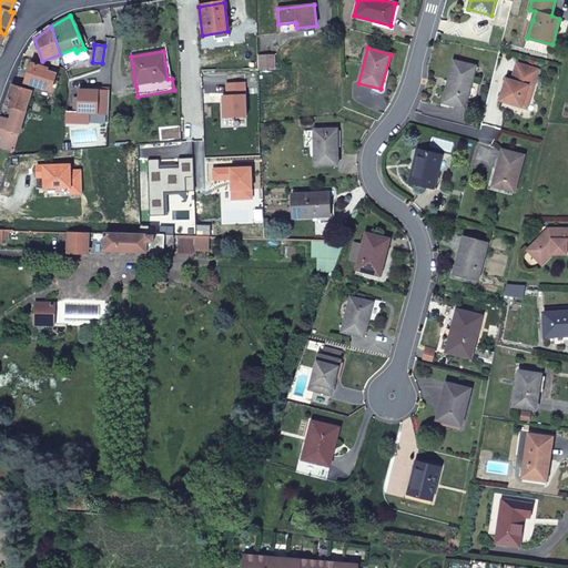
[(276,70),(275,54),(259,56),(260,70),(276,70)]
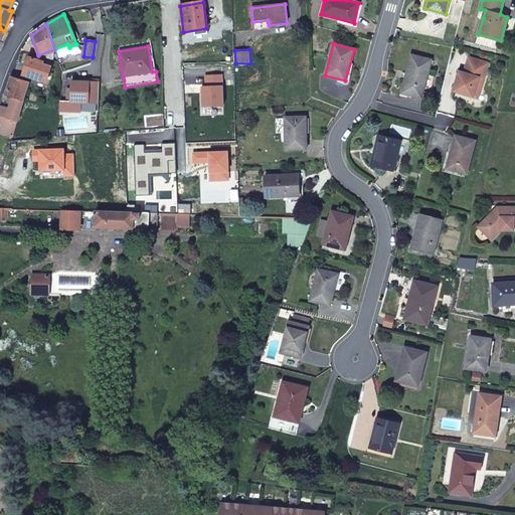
[(432,60),(410,55),(406,74),(408,74),(403,94),(421,99),(432,60)]
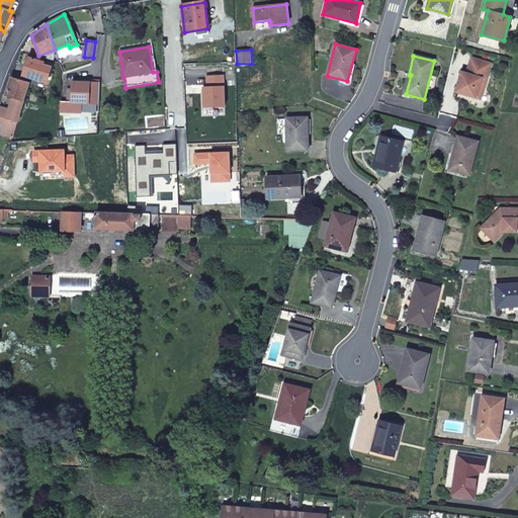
[(45,63),(37,61),(29,58),(23,76),(47,83),(52,69),(44,65),(45,63)]
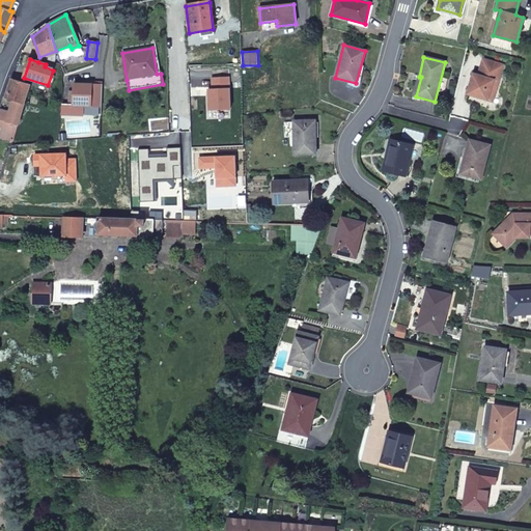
[(495,91),(503,64),(483,59),(478,75),(474,74),(472,78),(474,79),(473,83),(471,83),(468,92),(486,99),(490,89),(495,91)]
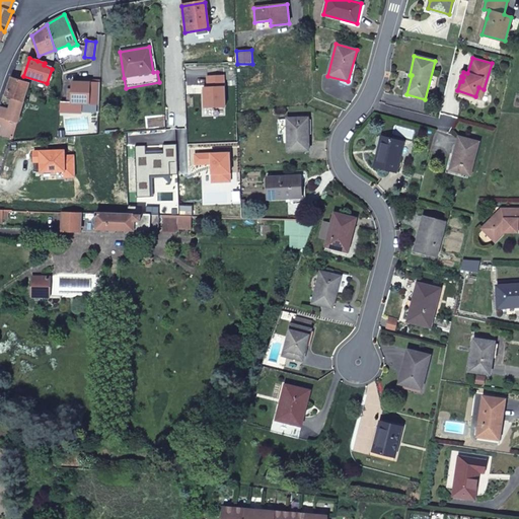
[(28,84),(11,78),(6,96),(13,98),(22,101),(28,84)]
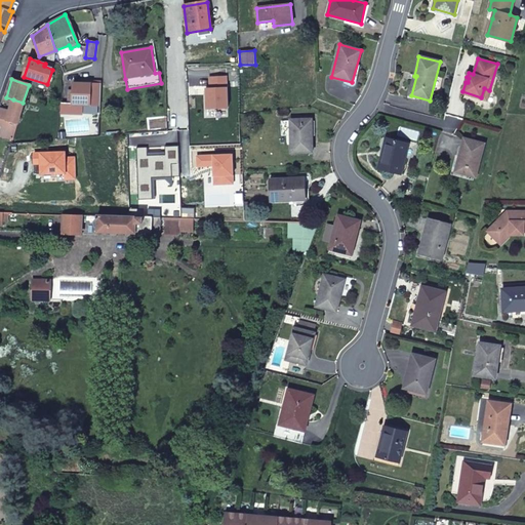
[(101,105),(102,83),(83,83),(73,83),(72,104),(66,104),(66,113),(82,113),(83,105),(101,105)]
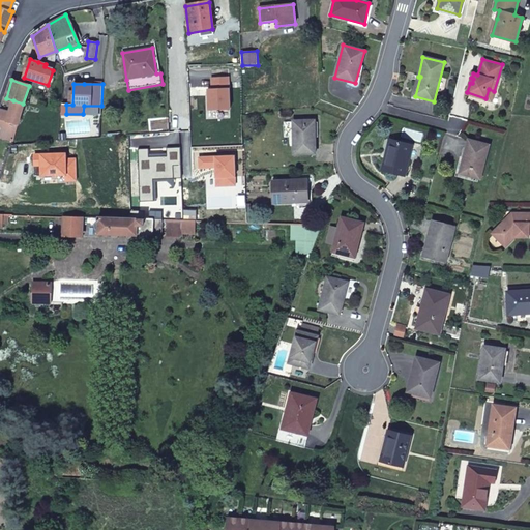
[(238,95),(237,85),(229,87),(230,95),(238,95)]
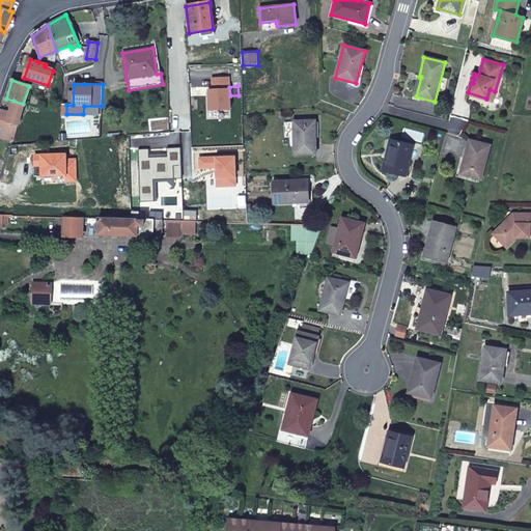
[(24,104),(23,104),(14,101),(9,113),(0,110),(0,127),(16,131),(24,104)]
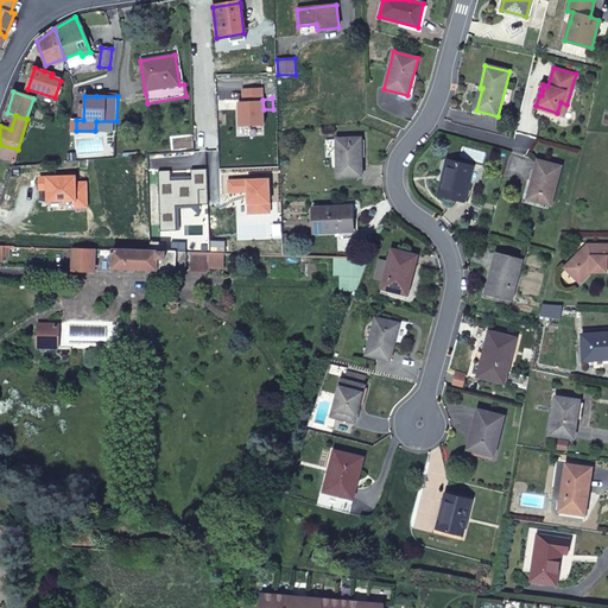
[(38,137),(56,134),(65,134),(67,126),(38,128),(38,137)]
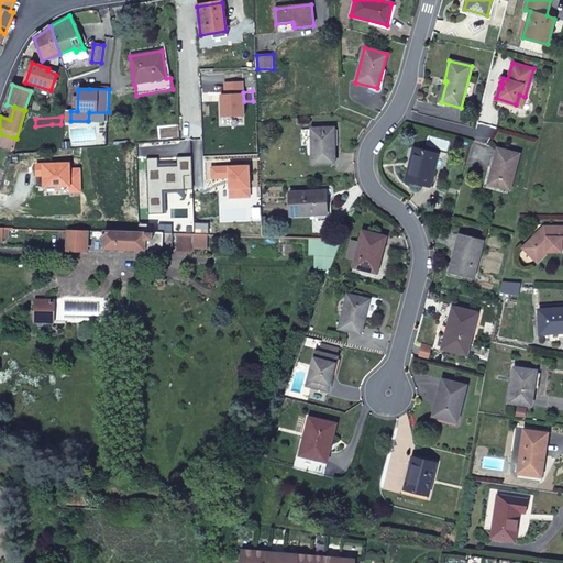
[(333,128),(310,129),(311,145),(312,164),(334,164),(333,128)]
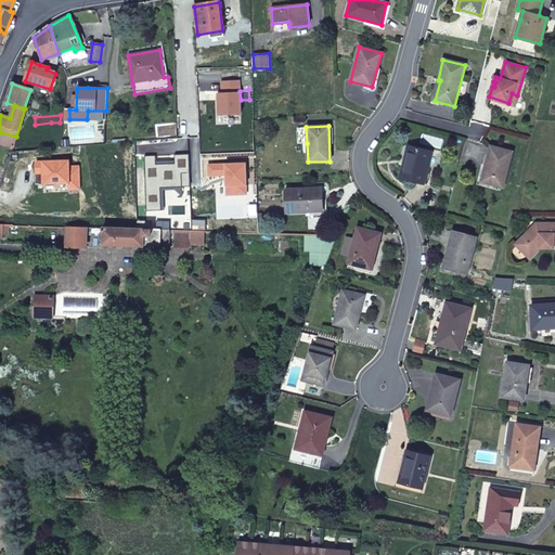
[(307,143),(306,127),(297,128),(297,143),(307,143)]
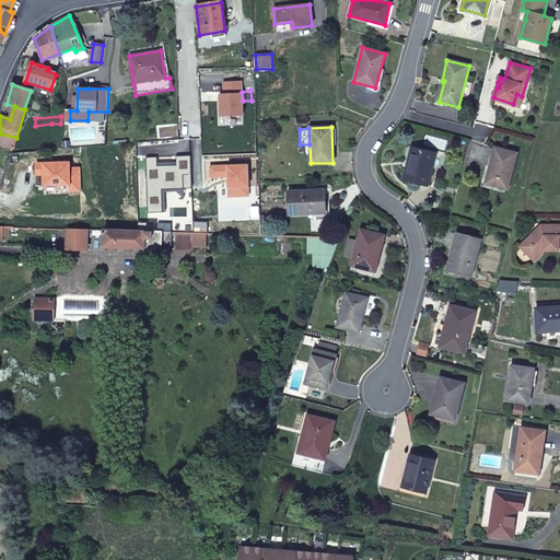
[(435,153),(415,148),(409,167),(407,166),(404,179),(428,185),(435,153)]
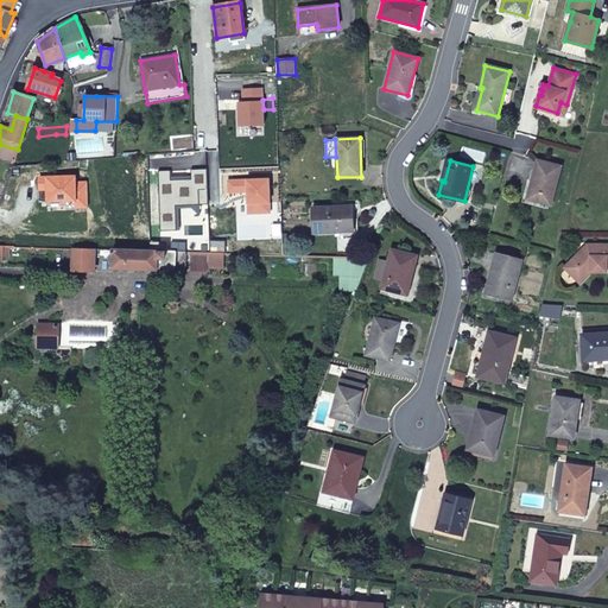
[(561,165),(538,160),(527,198),(551,204),(561,165)]
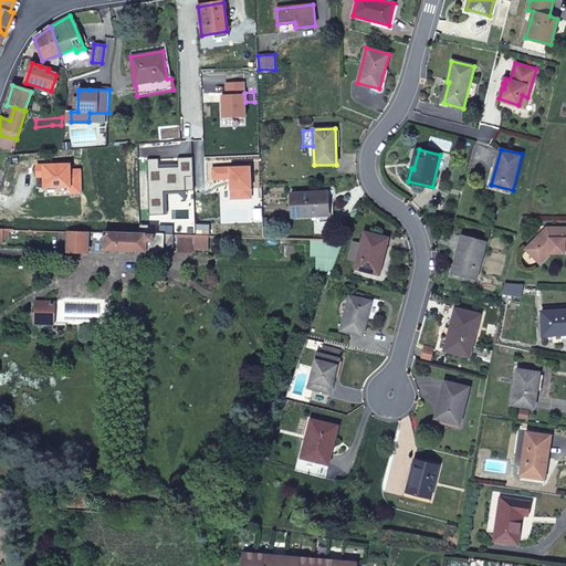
[(12,155),(9,166),(38,163),(45,163),(45,153),(12,155)]
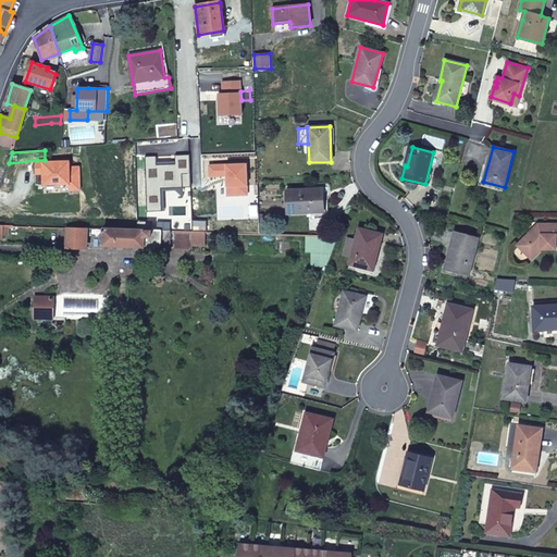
[(322,189),(286,190),(287,212),(323,212),(322,189)]
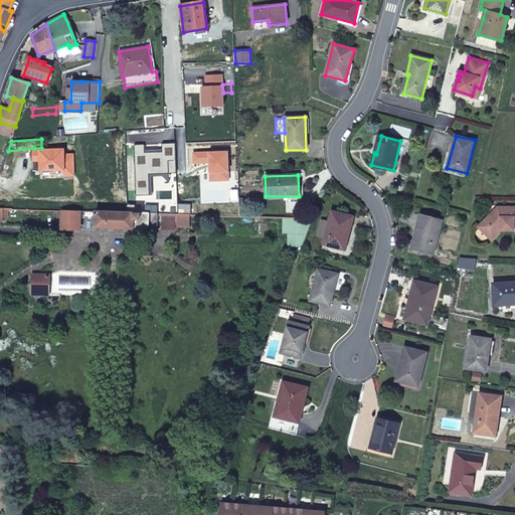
[(501,230),(505,230),(508,226),(514,226),(514,207),(497,207),(497,214),(490,214),(478,226),(491,239),(501,230)]
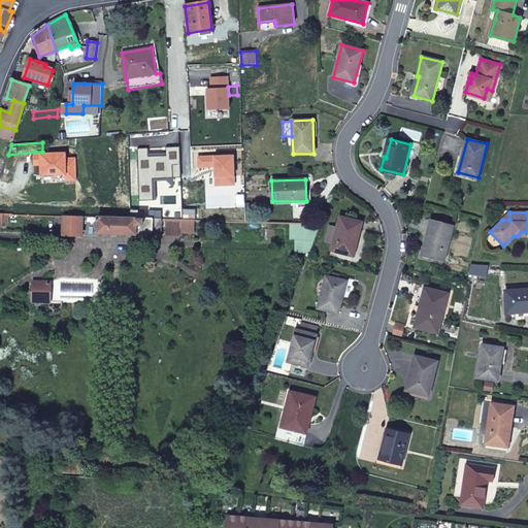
[(161,219),(99,217),(61,216),(61,220),(64,220),(63,235),(81,236),(83,222),(97,222),(96,227),(98,228),(98,234),(153,234),(153,227),(161,228),(161,219)]
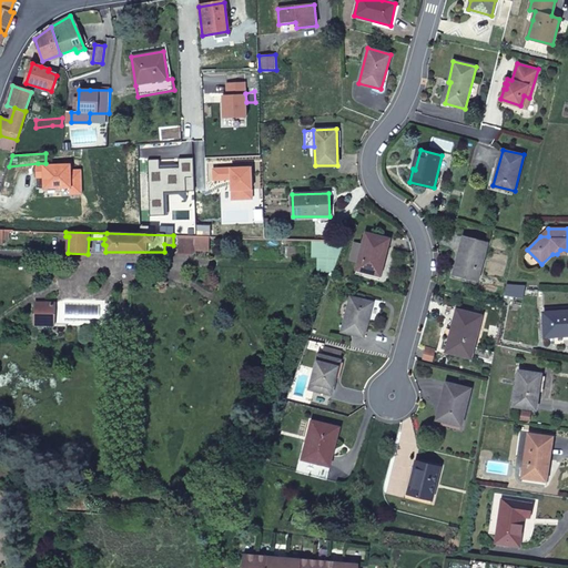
[(389,240),(365,234),(356,270),(376,274),(381,256),(385,257),(389,240)]
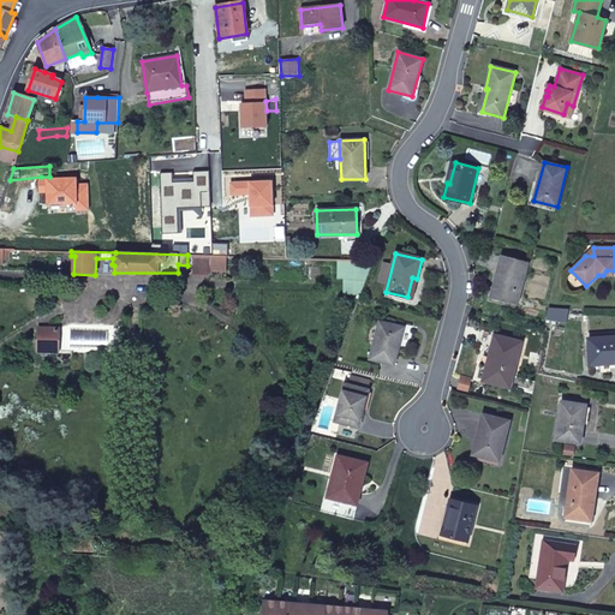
[(210,256),(192,255),(191,270),(210,272),(210,256)]
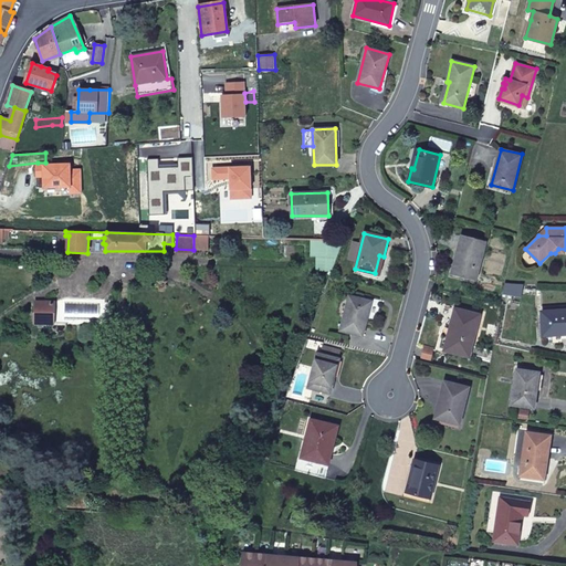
[(208,236),(197,236),(194,236),(194,250),(208,250),(208,236)]
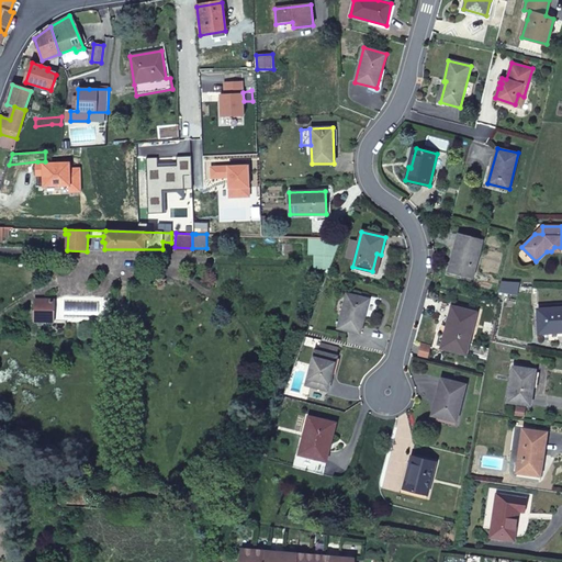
[(482,240),(458,235),(453,254),(457,254),(451,272),(472,277),(482,240)]
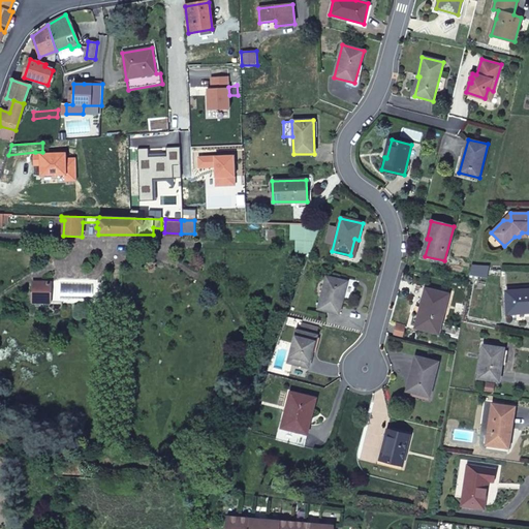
[(311,224),(290,223),(289,239),(310,240),(311,224)]
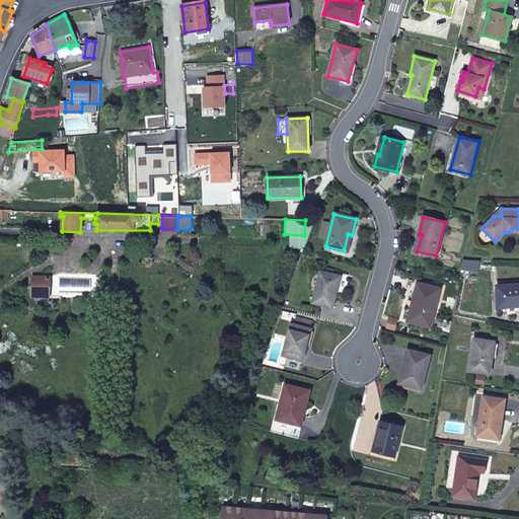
[(462,260),(461,269),(476,271),(479,261),(462,260)]
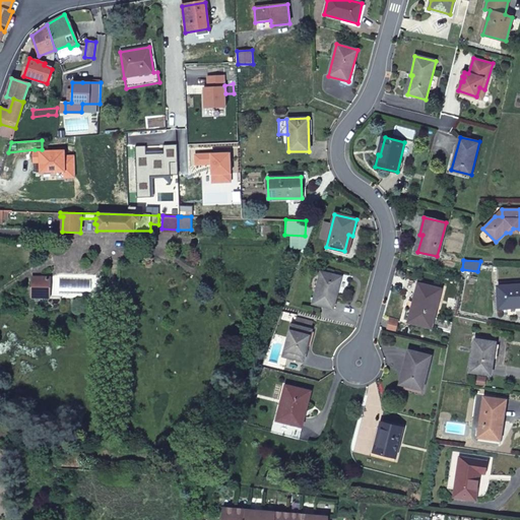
[(320,272),(312,304),(332,309),(340,277),(320,272)]
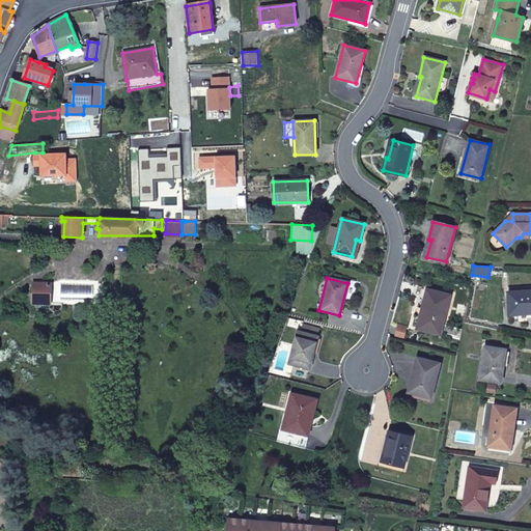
[(51,284),(34,284),(33,304),(50,304),(51,284)]
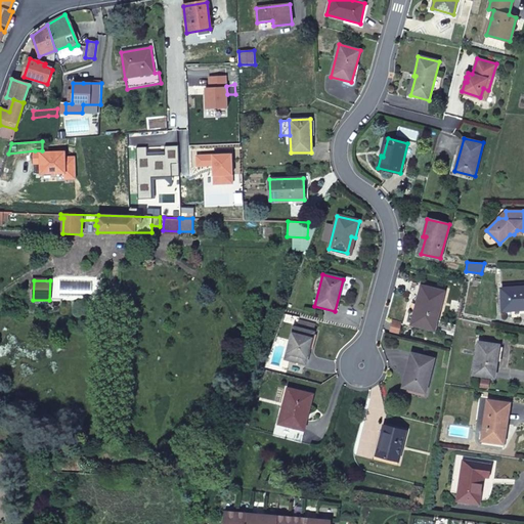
[(445,291),(422,285),(419,296),(422,297),(415,325),(435,331),(445,291)]
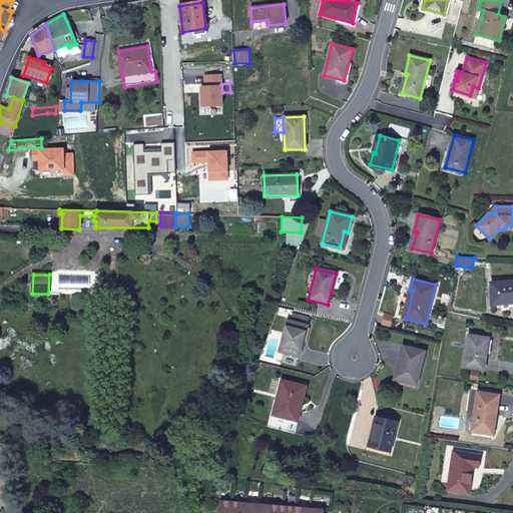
[(512,281),(491,283),(492,305),(512,303),(512,281)]
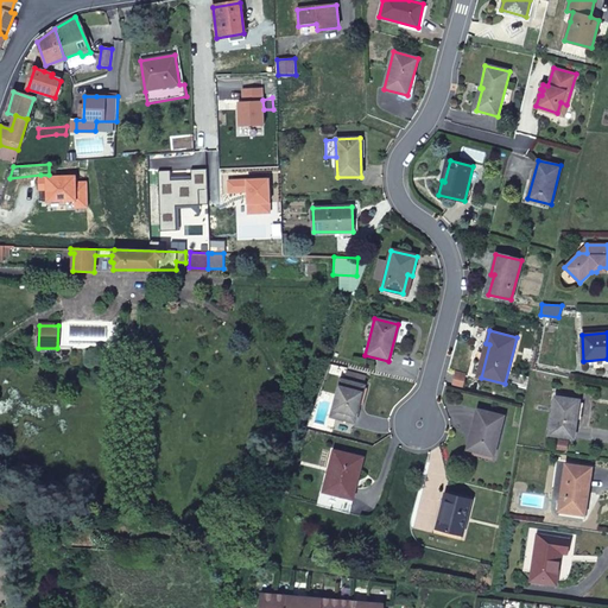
[(341,380),(330,416),(354,423),(363,386),(362,385),(365,375),(346,371),(343,380),(341,380)]
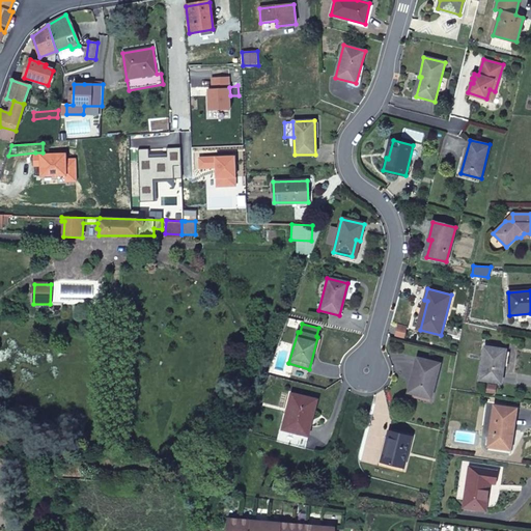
[(398,327),(396,336),(403,338),(406,329),(398,327)]
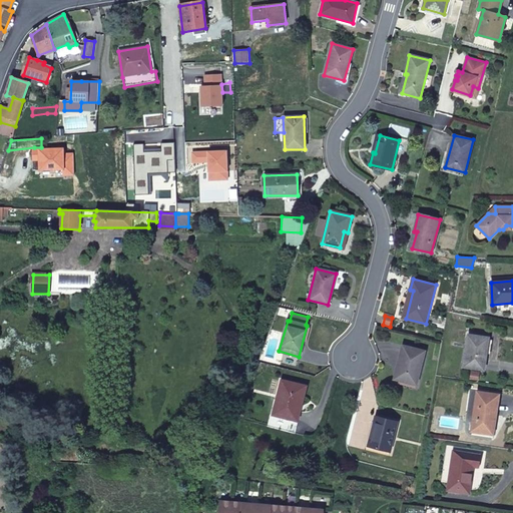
[(468,335),(466,348),(487,351),(489,338),(468,335)]
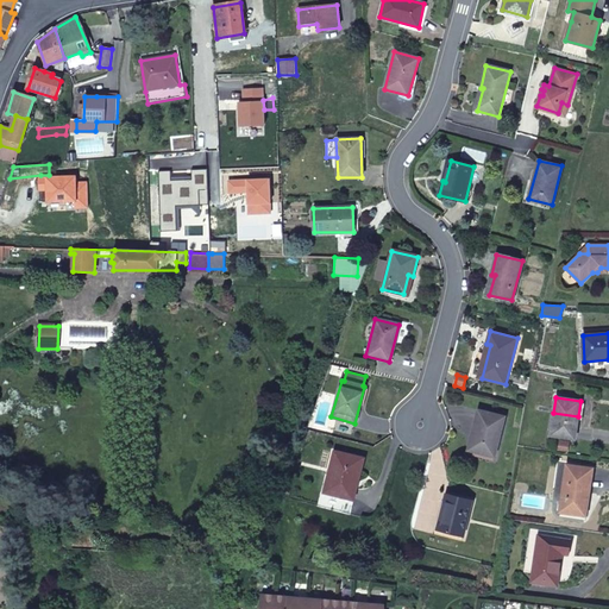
[(504,418),(478,410),(473,429),(477,431),(471,451),(494,456),(504,418)]
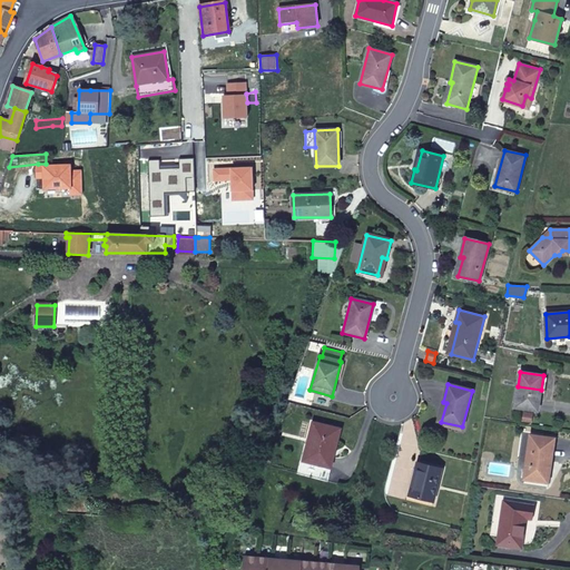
[(541,390),(518,386),(514,406),(538,410),(541,390)]
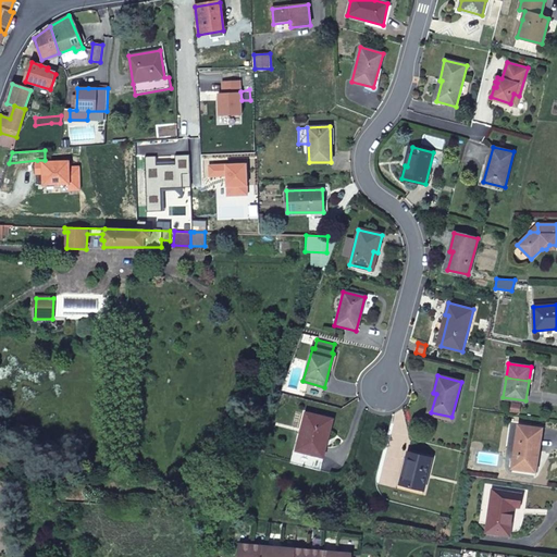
[(332,420),(306,412),(296,450),(319,456),(325,432),(329,432),(332,420)]
